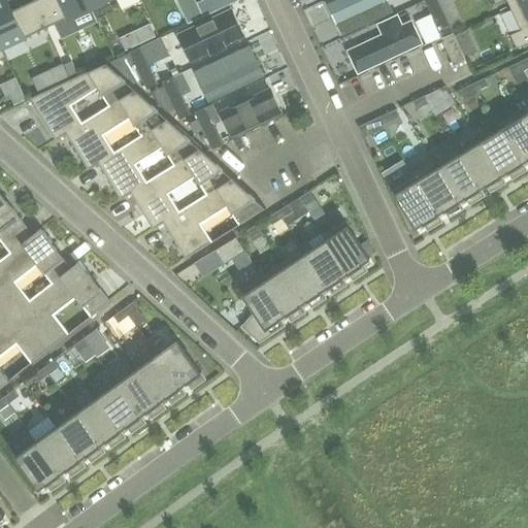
[(0,0),(0,44),(5,57),(6,57),(2,47),(45,27),(33,0),(11,10),(5,0),(0,0)]
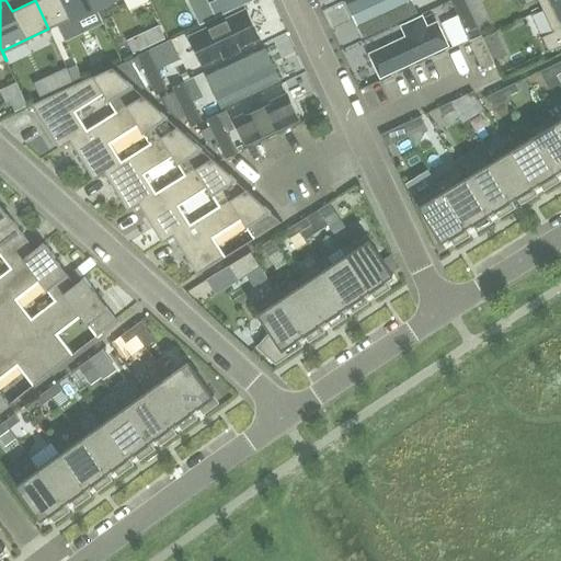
[(35,0),(48,29),(95,7),(92,0),(35,0)]
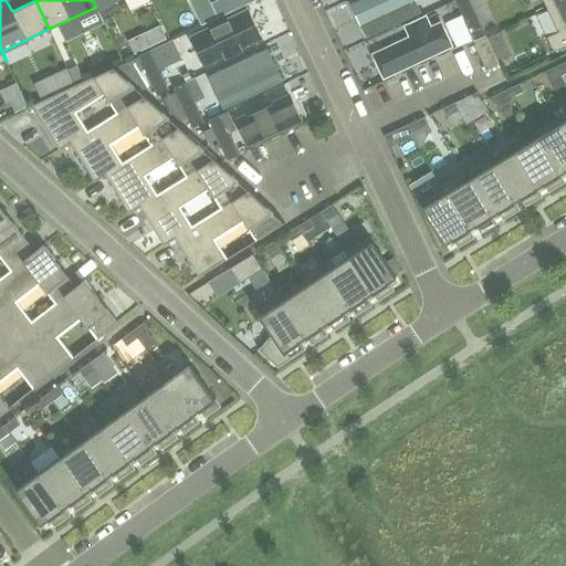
[(359,24),(415,2),(412,0),(352,0),(349,1),(359,24)]
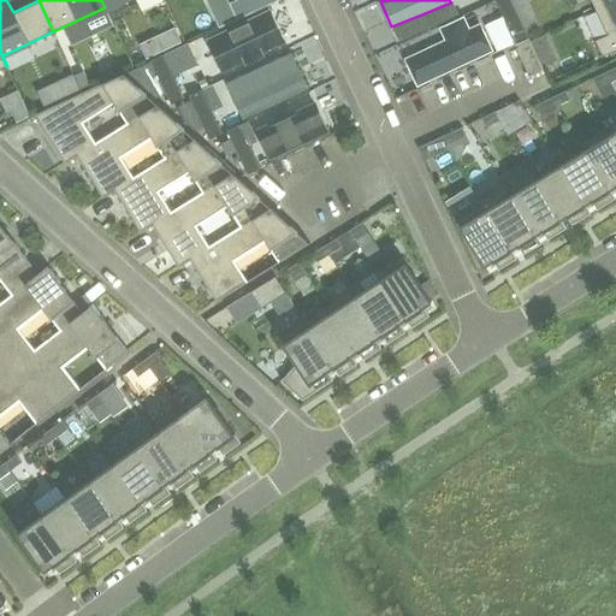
[(520,18),(510,0),(495,0),(507,24),(520,18)]
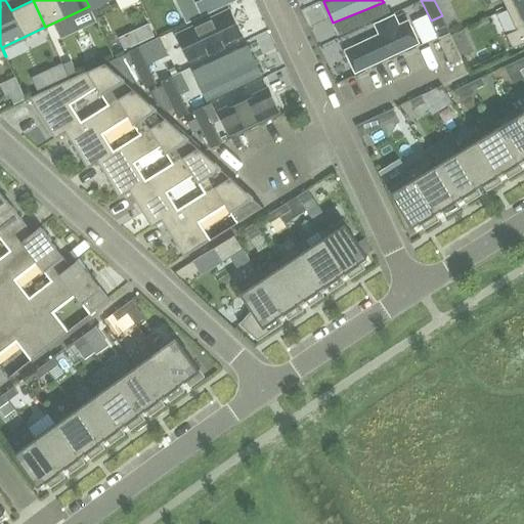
[(523,0),(503,0),(507,8),(523,0)]
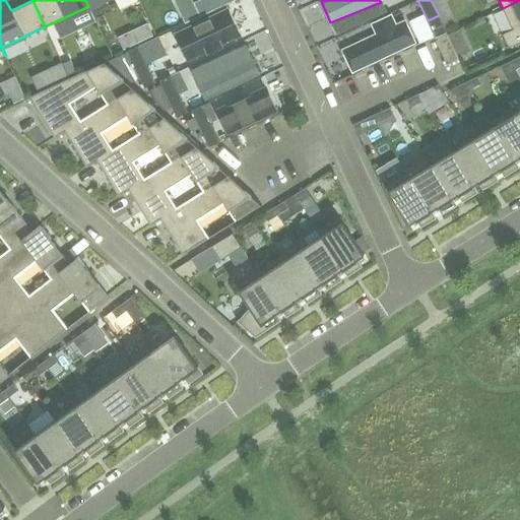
[(519,0),(503,8),(513,28),(502,34),(508,47),(519,42),(519,0)]
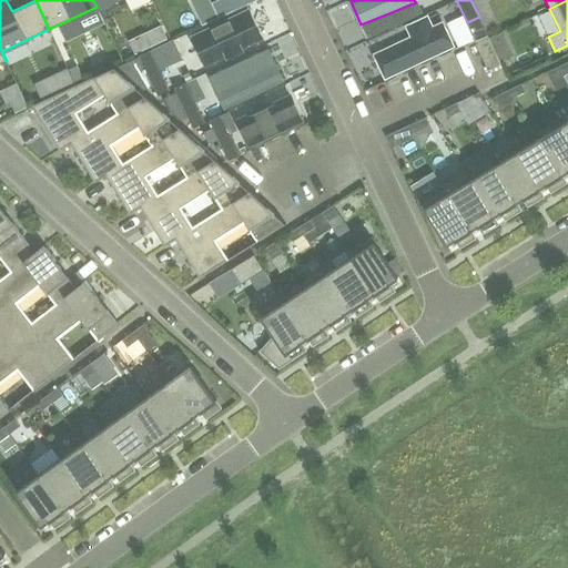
[(217,17),(211,3),(194,10),(201,24),(217,17)]
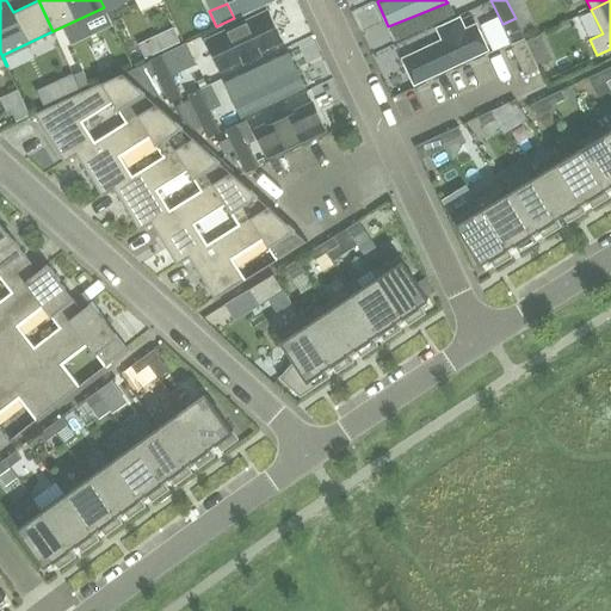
[(210,38),(220,63),(309,25),(300,4),(210,38)]
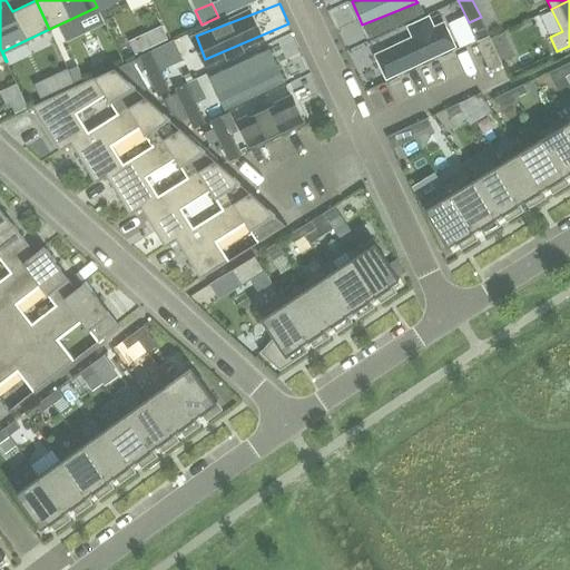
[(163,27),(148,33),(155,47),(168,40),(163,27)]
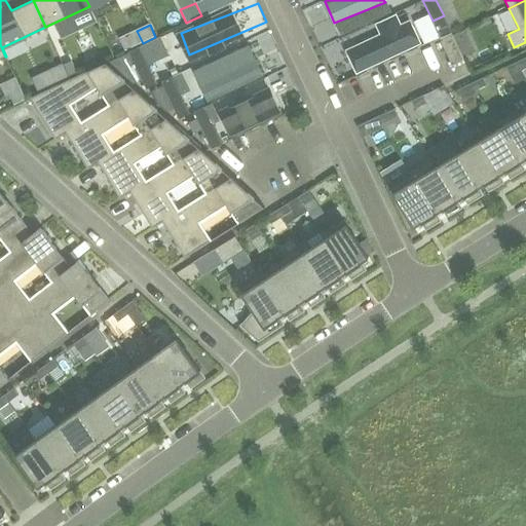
[(420,45),(410,25),(349,54),(360,75),(420,45)]
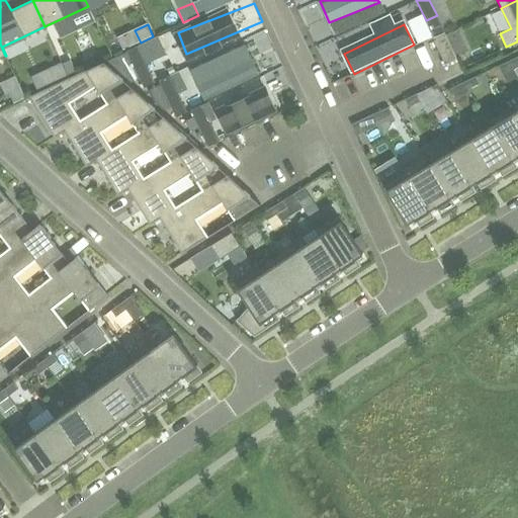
[(444,31),(432,37),(445,65),(457,59),(444,31)]
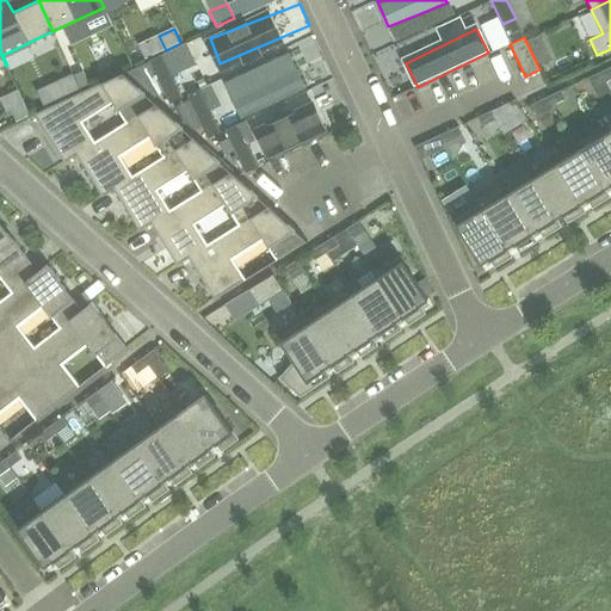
[(239,107),(327,66),(316,42),(226,85),(239,107)]
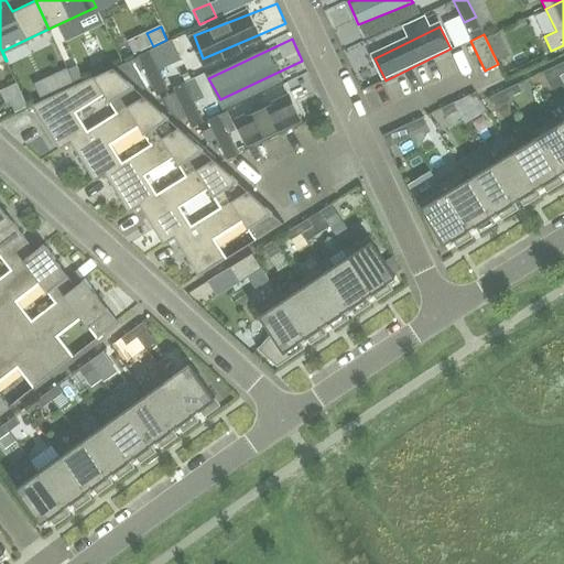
[(185,61),(175,41),(153,51),(163,71),(185,61)]
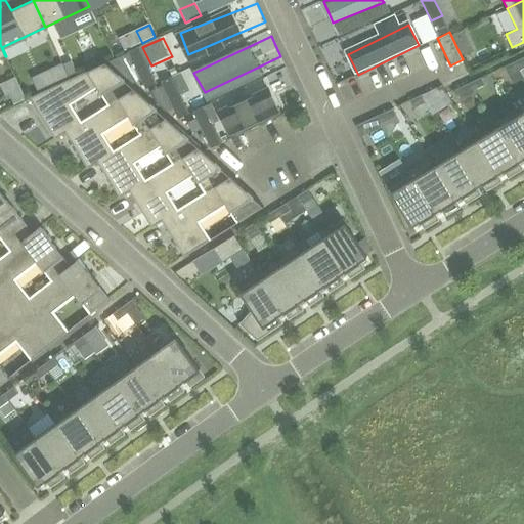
[(523,56),(515,61),(519,69),(523,66),(523,56)]
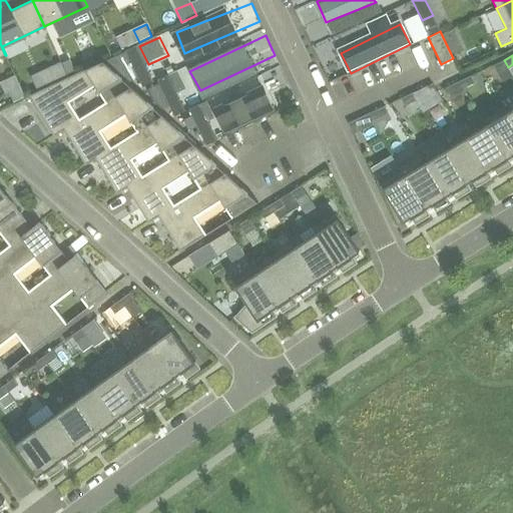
[(75,69),(70,58),(62,62),(67,73),(75,69)]
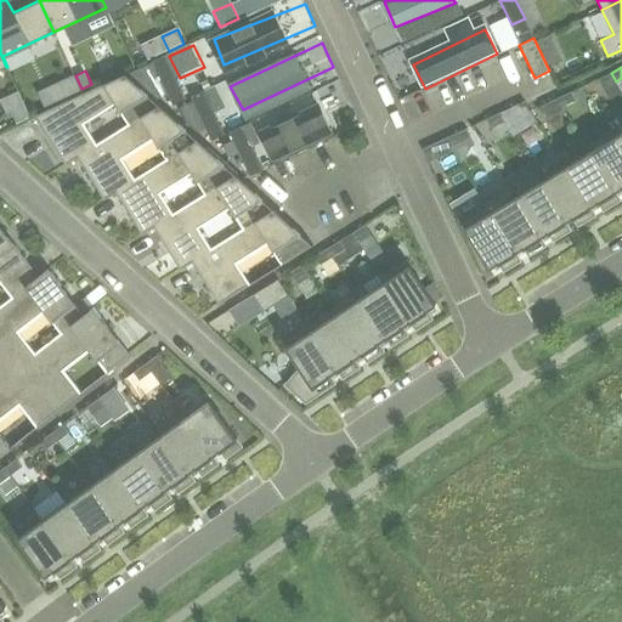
[(129,124),(159,105),(125,73),(34,116),(66,164),(97,145),(84,123),(114,103),(129,124)]
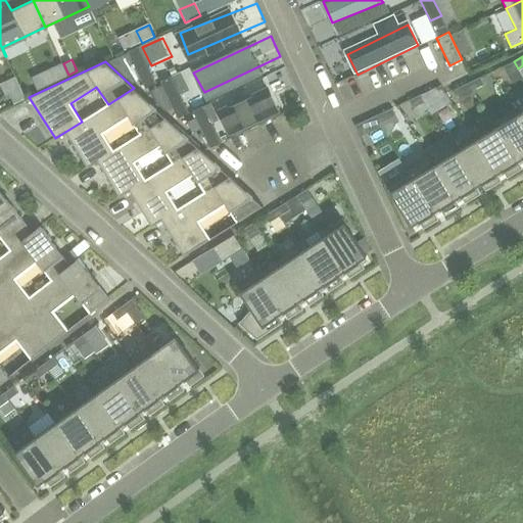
[(518,68),(514,61),(503,66),(507,74),(518,68)]
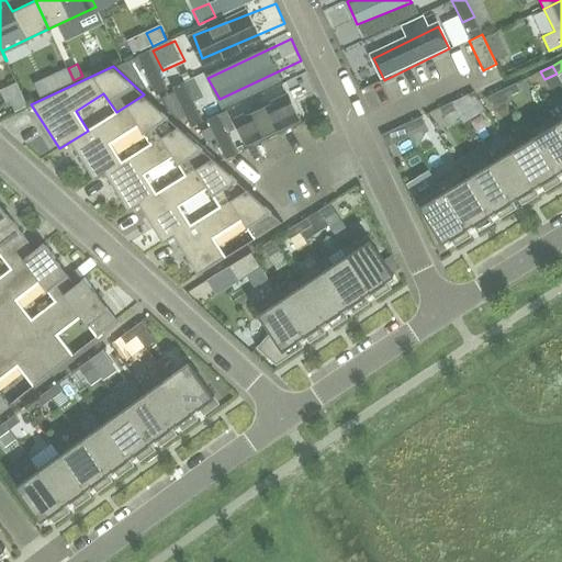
[(168,89),(157,67),(146,72),(156,94),(168,89)]
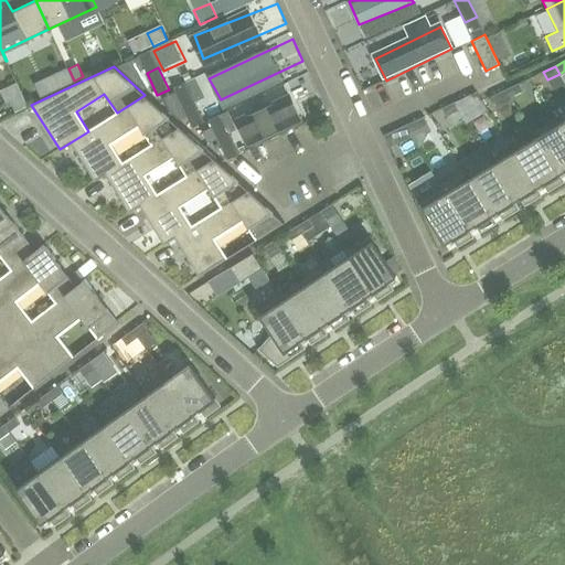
[(309,77),(230,119),(243,144),(322,102),(309,77)]
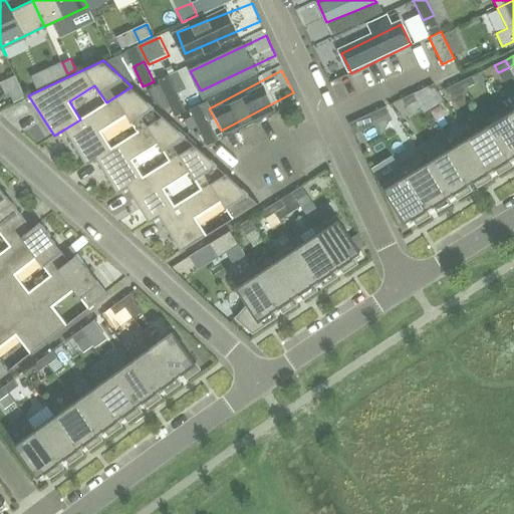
[(472,75),(461,80),(465,87),(476,82),(472,75)]
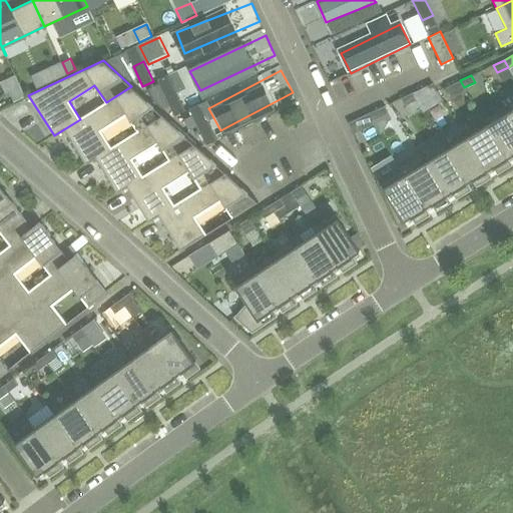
[(466,91),(464,87),(460,80),(446,87),(451,98),(466,91)]
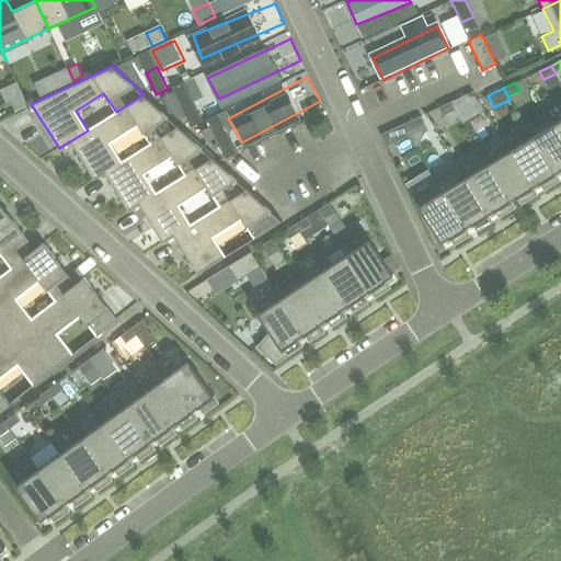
[(88,130),(59,148),(59,149),(70,142),(93,180),(122,161),(110,141),(138,124),(150,144),(179,126),(148,99),(144,94),(116,112),(88,130)]
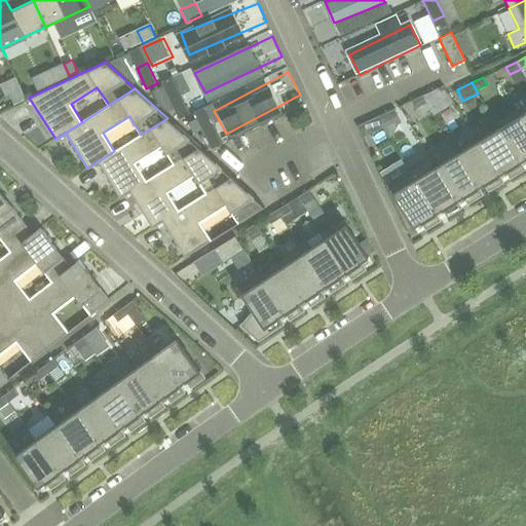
[(434,89),(422,96),(425,103),(437,98),(434,89)]
